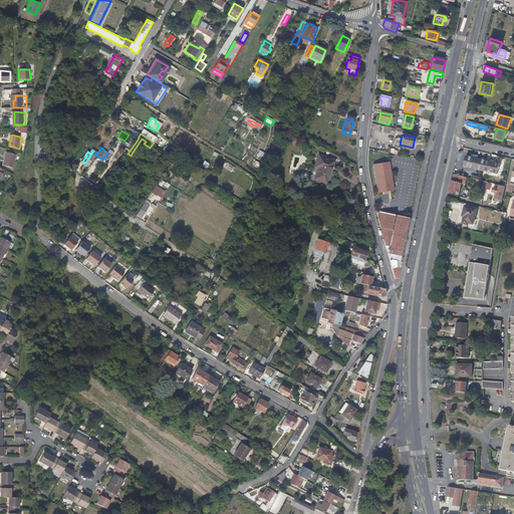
[(93,151),(85,163),(88,166),(95,155),(97,153),(93,151)]
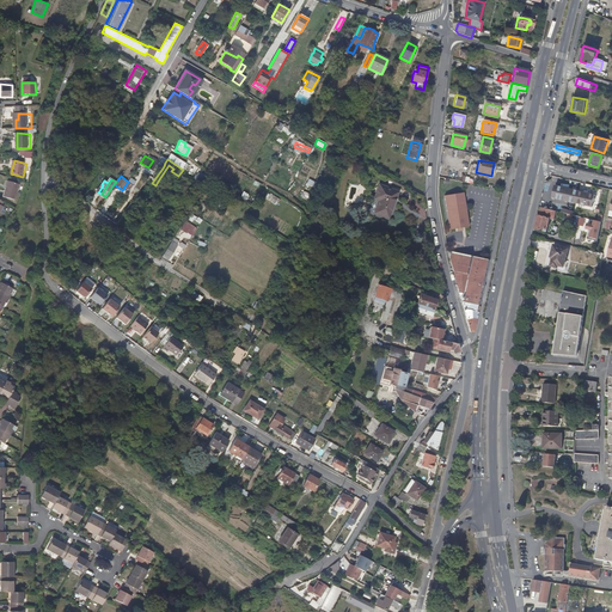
[(16,200),(20,183),(8,181),(4,196),(16,200)]
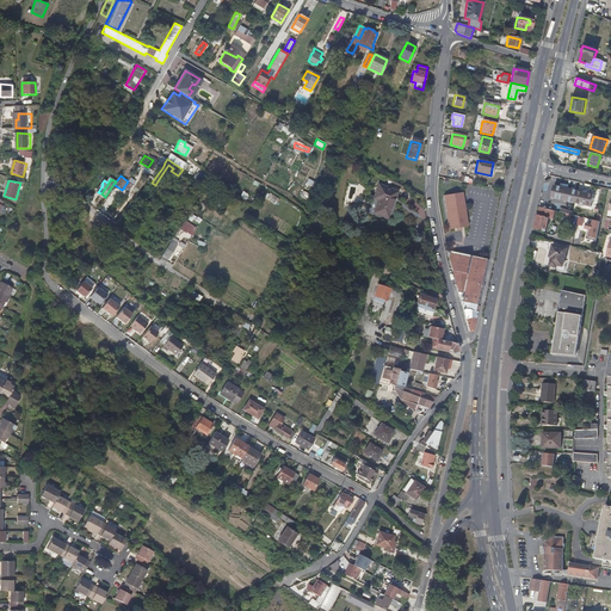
[(397,190),(382,184),(378,183),(372,198),(376,199),(372,213),(375,213),(388,217),(397,190)]
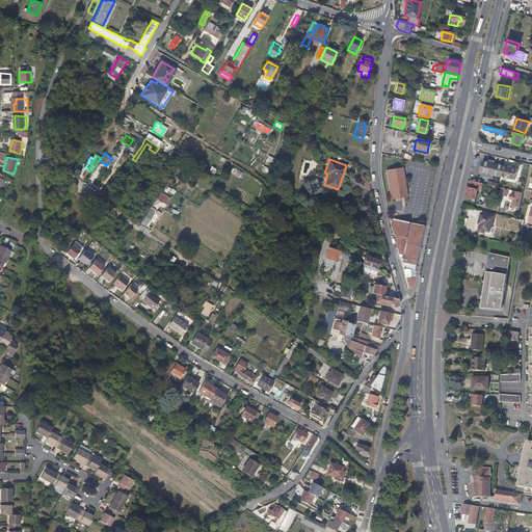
[(140,166),(132,162),(131,163),(129,161),(126,167),(136,173),(140,166)]
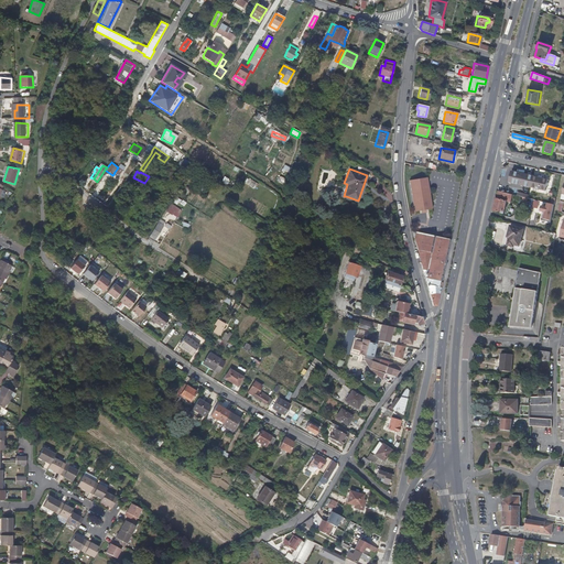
[(531,175),(512,171),(509,183),(528,187),(531,175)]
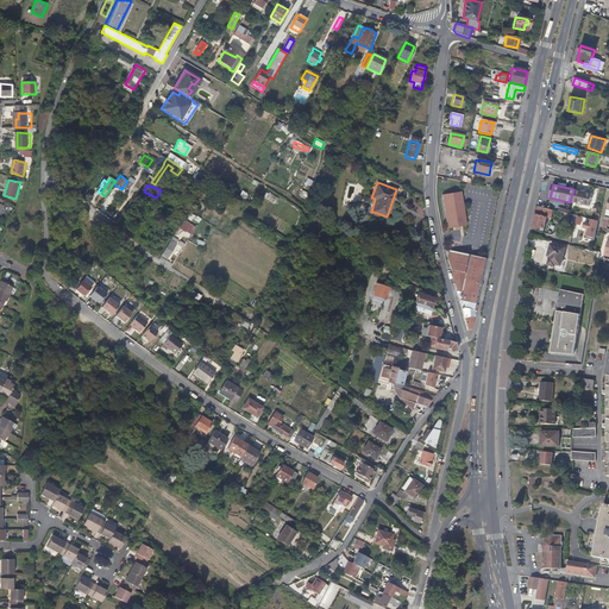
[(111,203),(111,205),(121,190),(120,189),(111,203)]
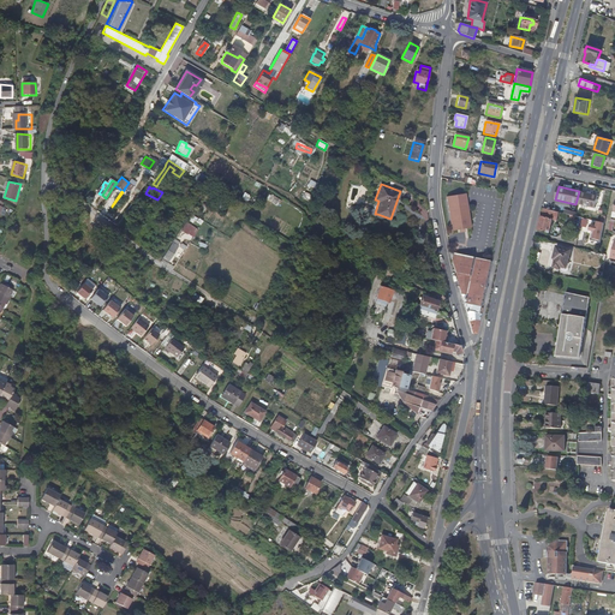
[(599,195),(579,191),(575,204),(596,208),(599,195)]
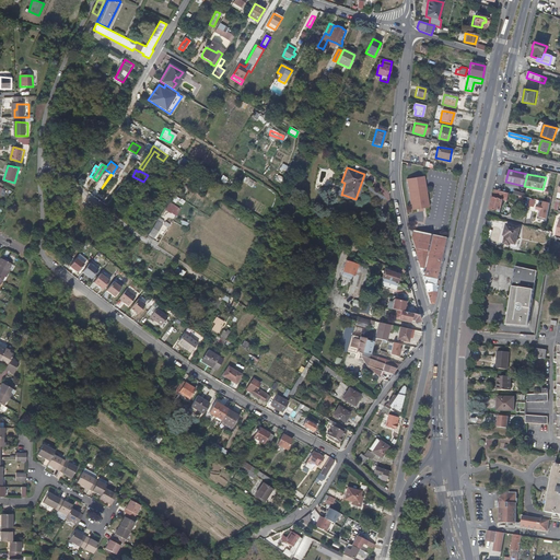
[(112,175),(102,188),(104,188),(113,176),(112,175)]
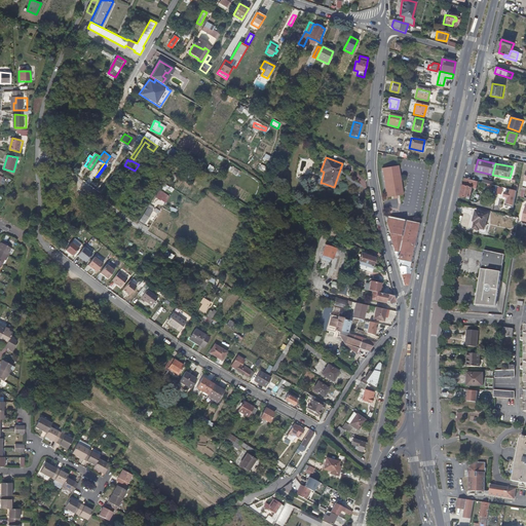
[(106,165),(98,177),(104,182),(109,174),(106,172),(109,167),(106,165)]
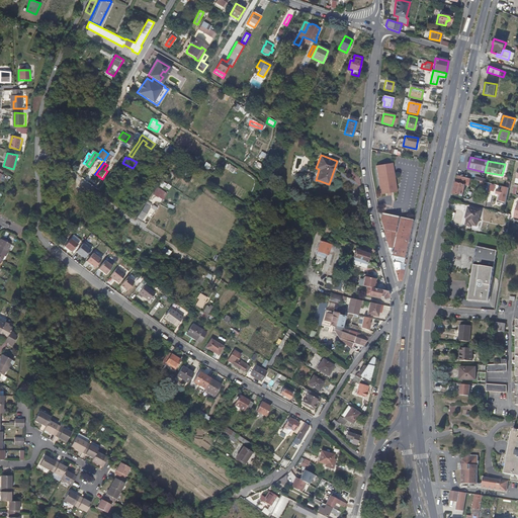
[(397,191),(395,180),(391,163),(375,166),(377,177),(380,194),(386,193),(391,192),(397,191)]
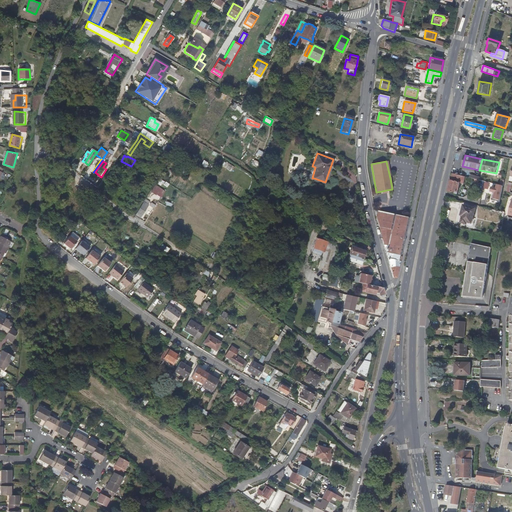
[(233,172),(235,168),(225,162),(222,167),(233,172)]
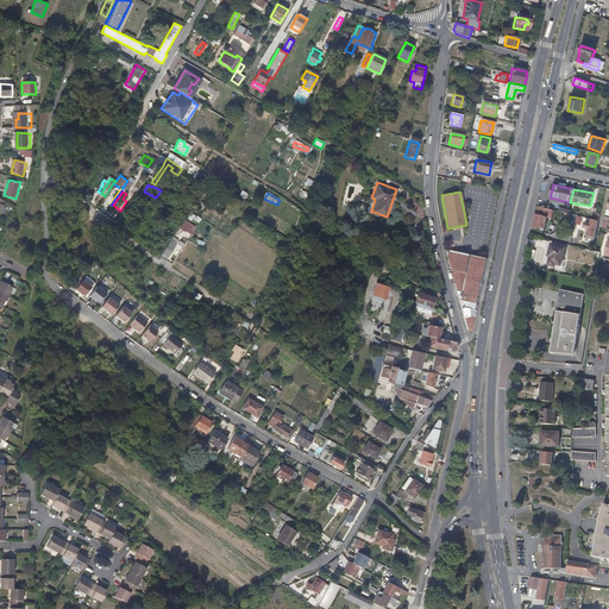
[(553,211),(538,207),(535,217),(534,218),(532,226),(533,227),(533,228),(544,232),(547,219),(551,220),(553,211)]
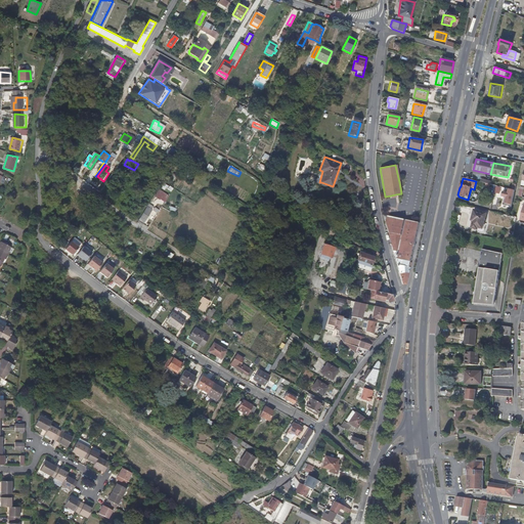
[(506,188),(490,185),(488,195),(503,199),(506,188)]
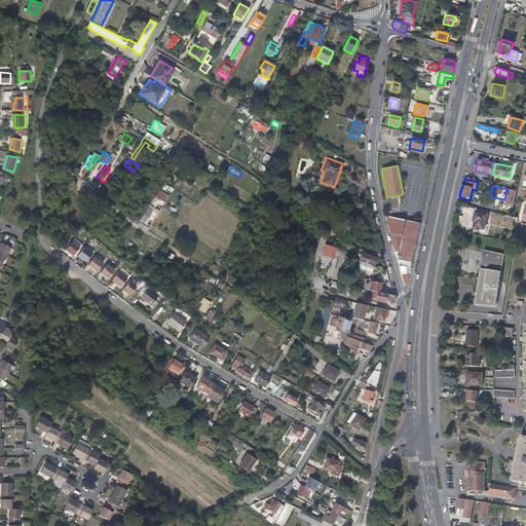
[(166,197),(158,192),(153,199),(158,203),(157,204),(160,208),(166,197)]
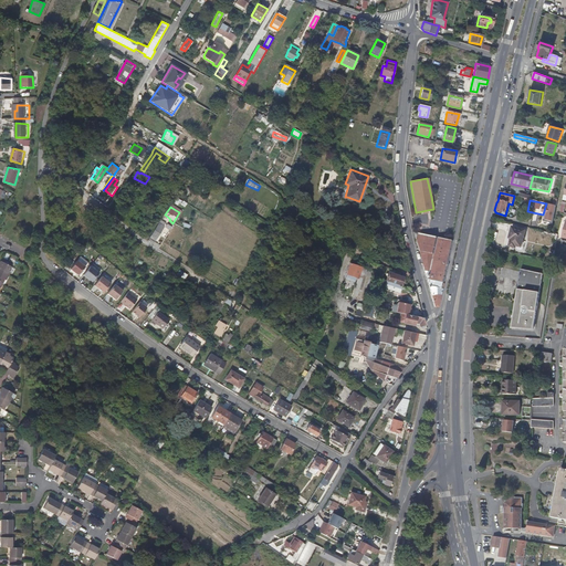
[(339,230),(332,227),(326,237),(334,240),(339,230)]
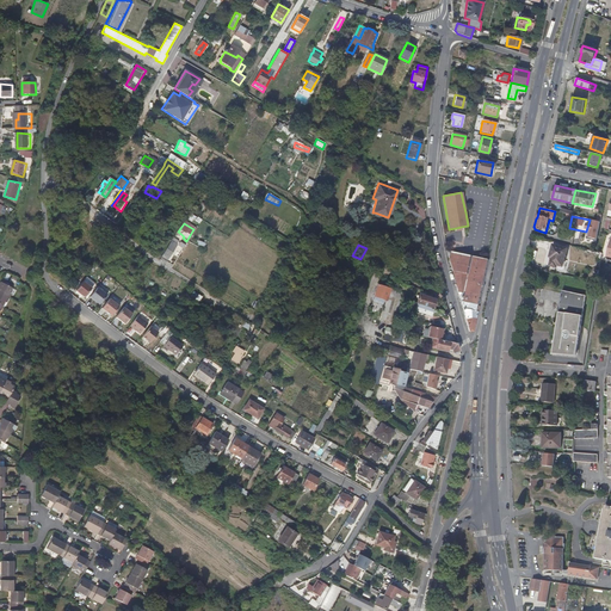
[(567,248),(553,245),(548,266),(555,269),(556,271),(557,272),(559,272),(560,272),(562,272),(563,272),(565,271),(567,261),(563,261),(567,248)]
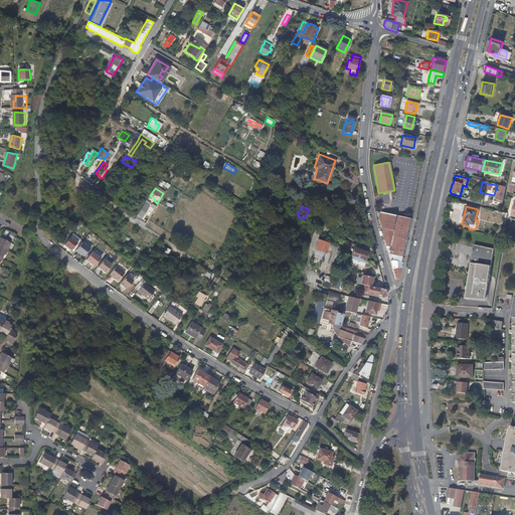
[(146,210),(142,207),(136,216),(140,218),(146,210)]
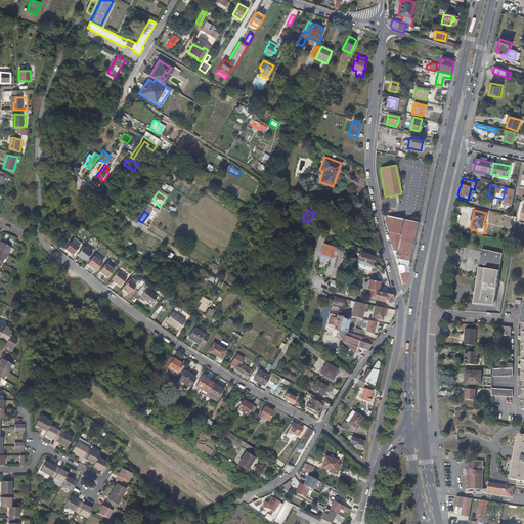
[(405,284),(419,223),(415,222),(383,215),(388,232),(390,238),(396,264),(401,284),(405,284)]
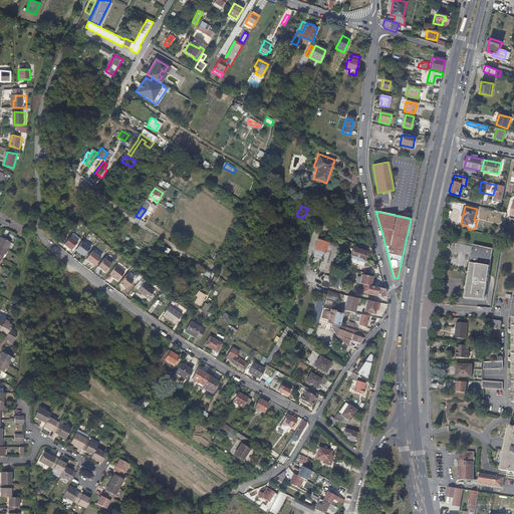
[(78,241),(70,236),(64,244),(71,250),(78,241)]
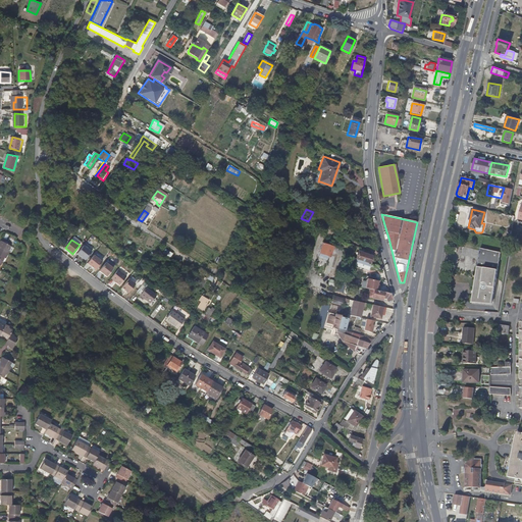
[(8,250),(9,246),(0,241),(0,250),(4,253),(6,254),(9,251),(8,250)]
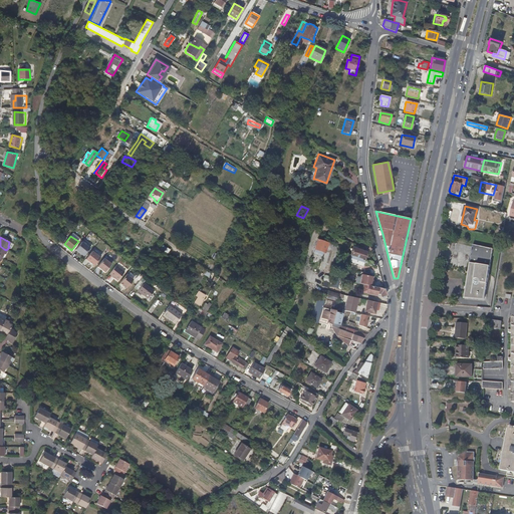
[(324,252),(327,242),(317,239),(314,249),(324,252)]
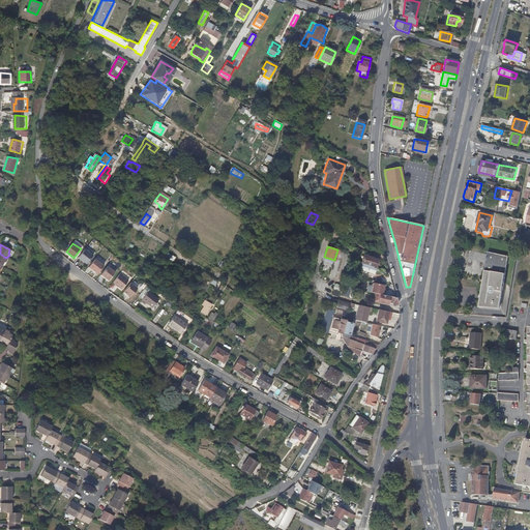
[(85,248),(79,257),(87,263),(93,255),(85,248)]
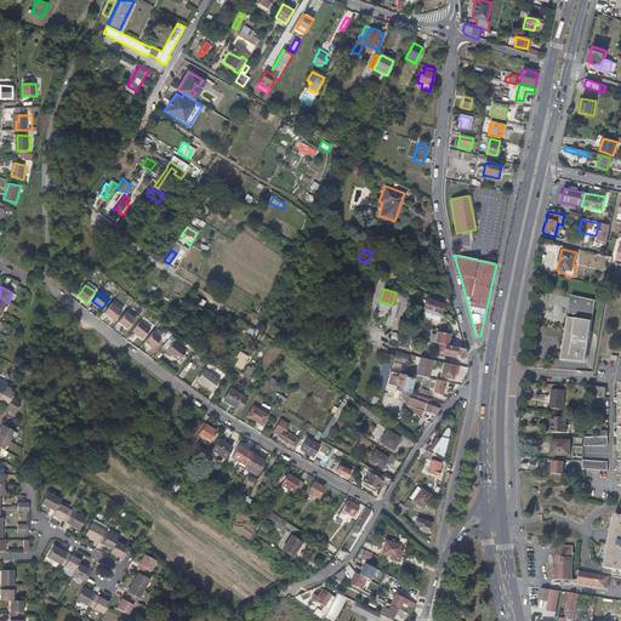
[(410,301),(397,292),(396,292),(392,305),(387,323),(403,328),(405,319),(410,301)]
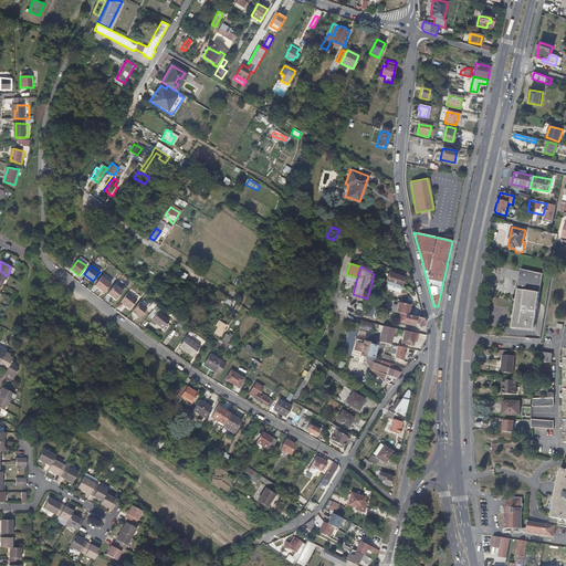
[(184,280),(187,274),(178,270),(176,275),(184,280)]
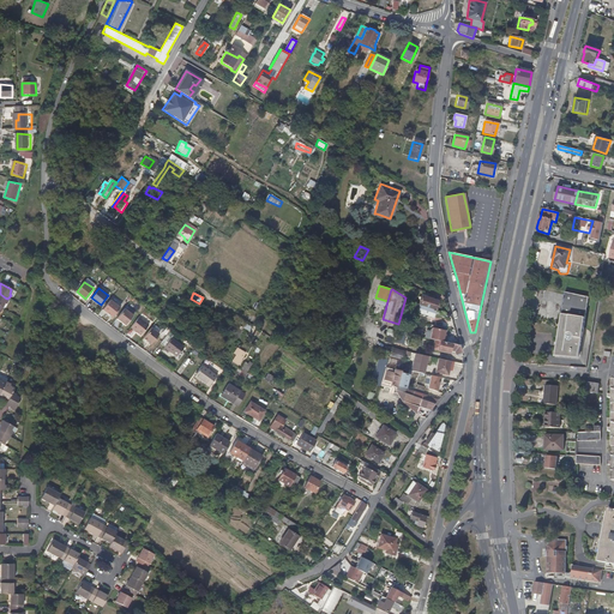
[(589,298),(565,293),(561,314),(585,318),(589,298)]
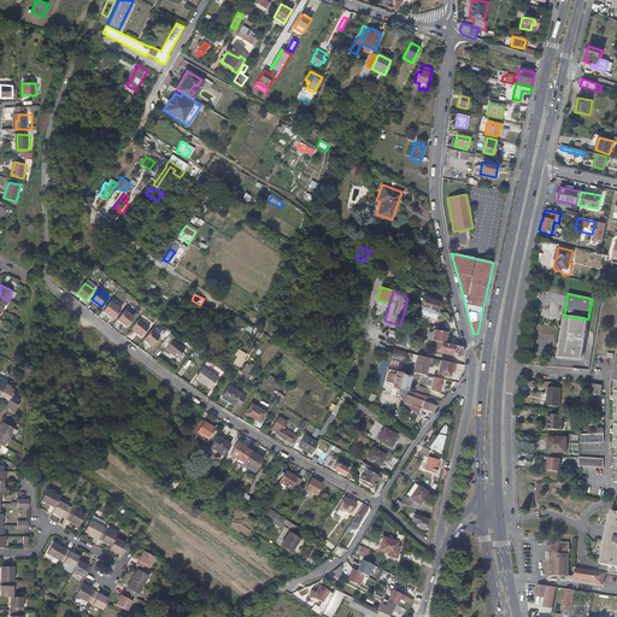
[(421,306),(436,312),(439,304),(435,301),(432,300),(429,300),(423,298),(421,306)]
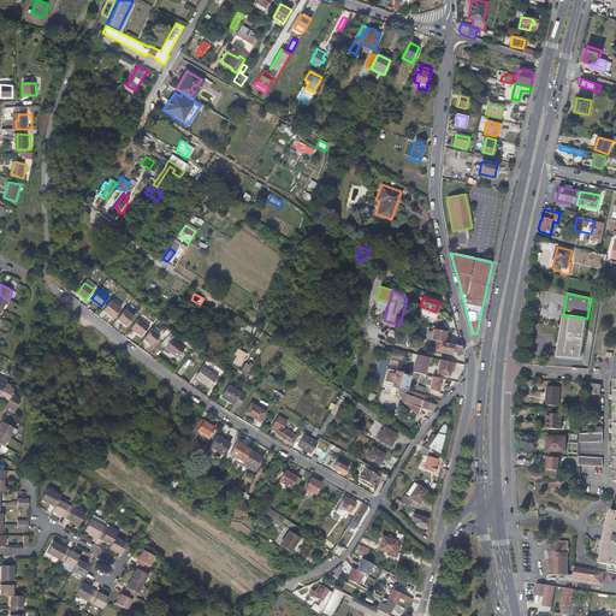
[(111,300),(104,311),(113,318),(122,308),(111,300)]
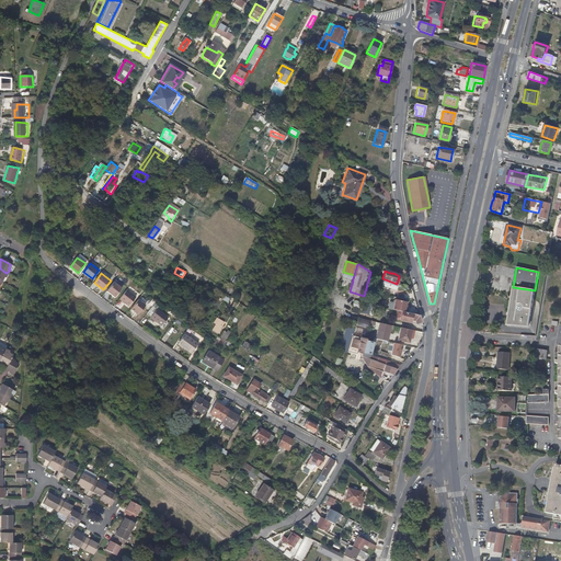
[(396,289),(397,284),(382,278),(378,276),(375,287),(379,288),(380,285),(396,289)]
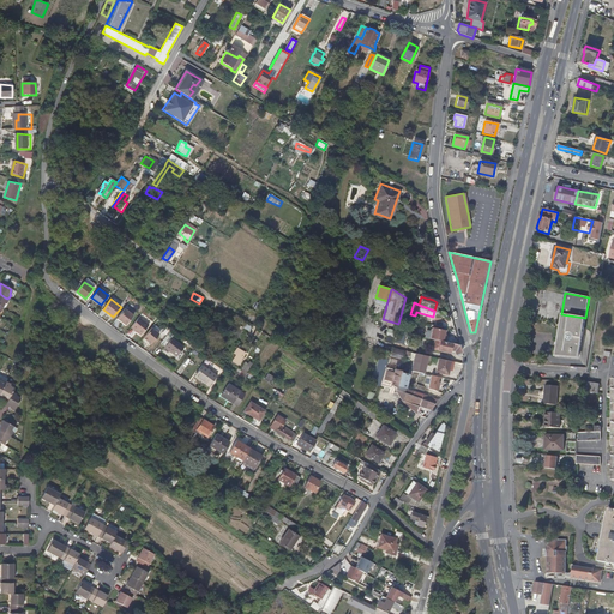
[(125,308),(118,318),(126,325),(133,314),(125,308)]
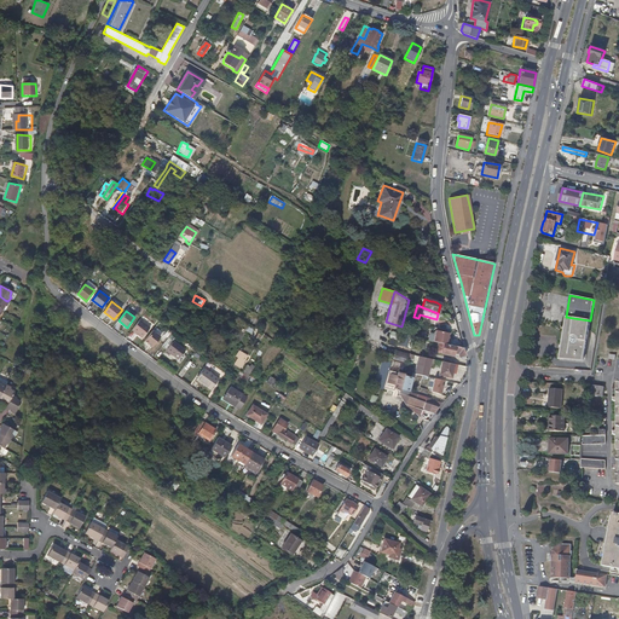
[(590,320),(566,317),(560,360),(580,362),(582,360),(583,360),(590,320)]
